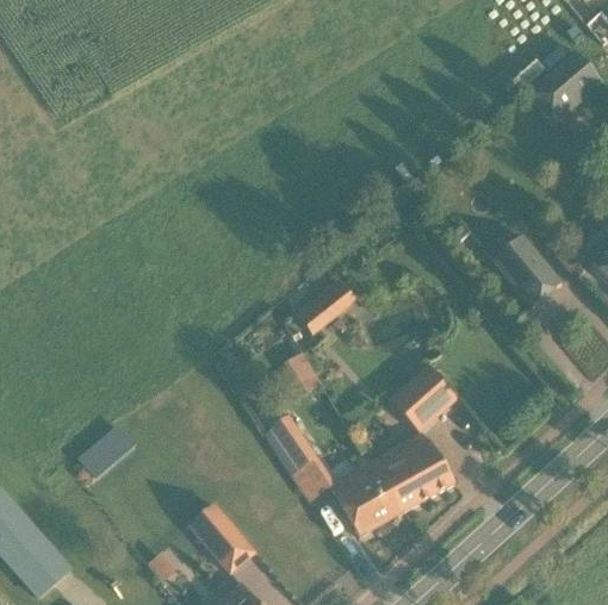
[(565,0),(603,44),(607,41),(607,0),(565,0)]
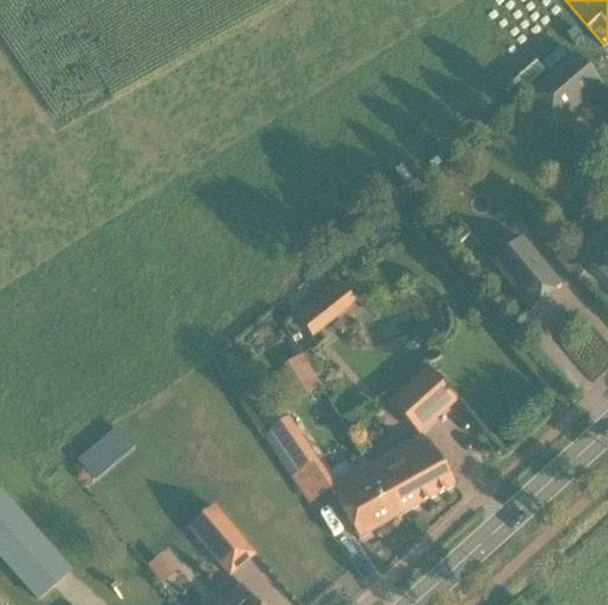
[(532,89),(559,122),(602,85),(576,52),(532,89)]
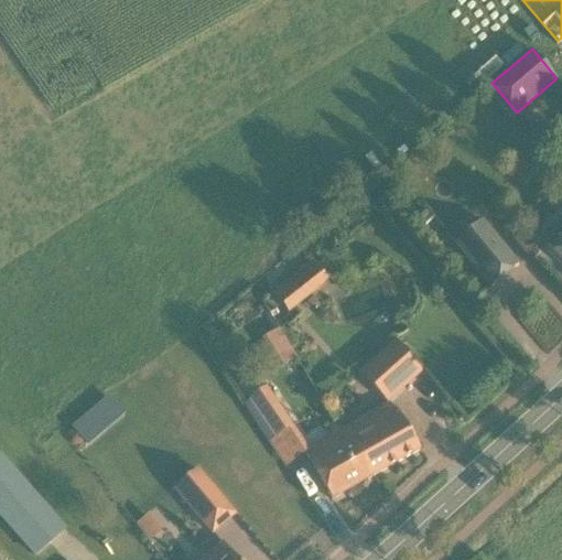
[(456,241),(493,286),(519,262),(483,218),(456,241)]
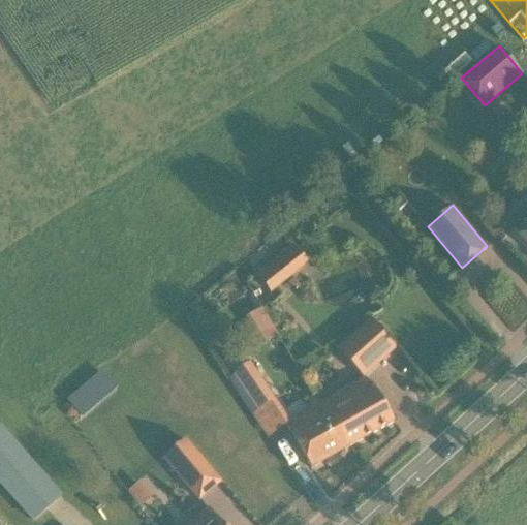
[(526,212),(512,227),(526,242),(526,212)]
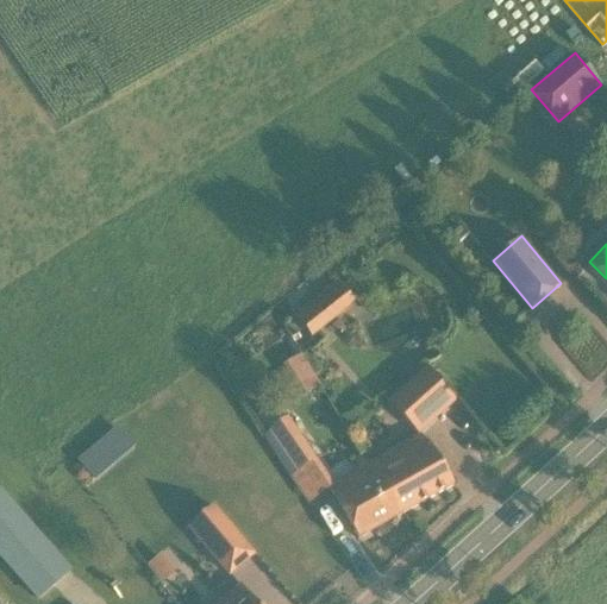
[(318,297),(296,314),(312,333),(332,316),(318,297)]
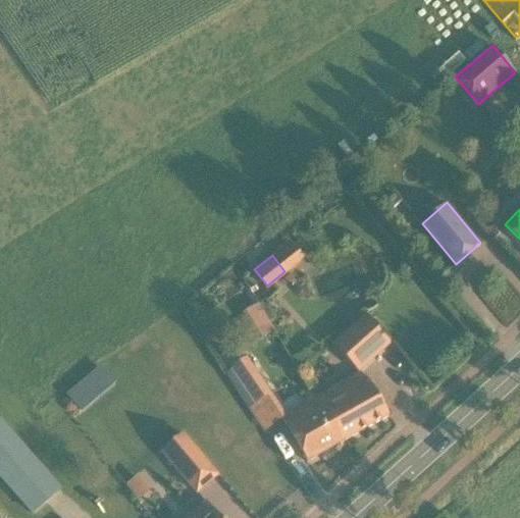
[(334,343),(346,355),(359,370),(393,341),(367,312),(334,343)]
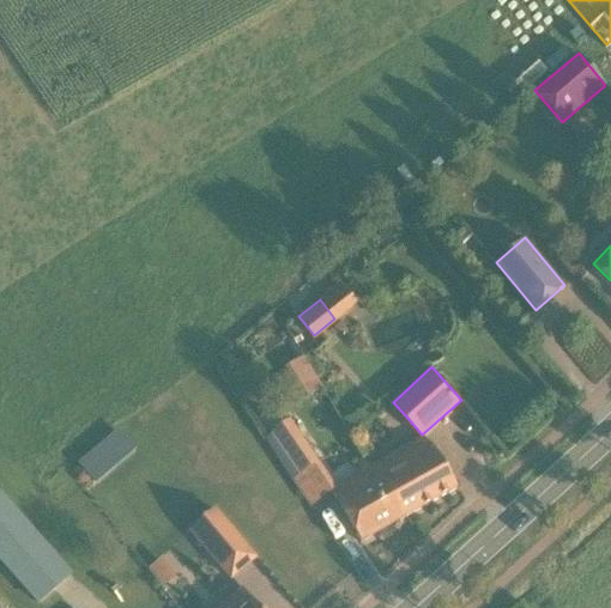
[(290,419),(274,431),(303,472),(319,460),(290,419)]
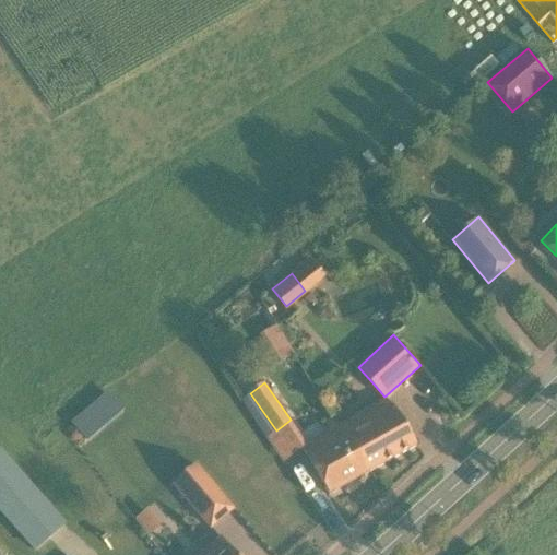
[(111,388),(72,416),(87,437),(127,409),(111,388)]
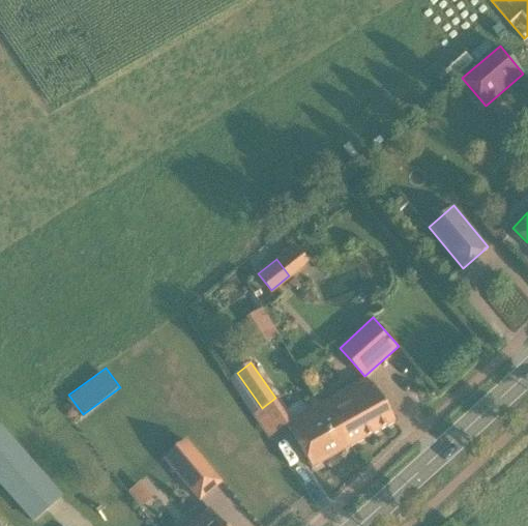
[(309,426),(294,434),(313,467),(396,420),(377,386),(373,388),(369,380),(348,392),(346,388),(319,404),(312,408),(301,413),(309,426)]
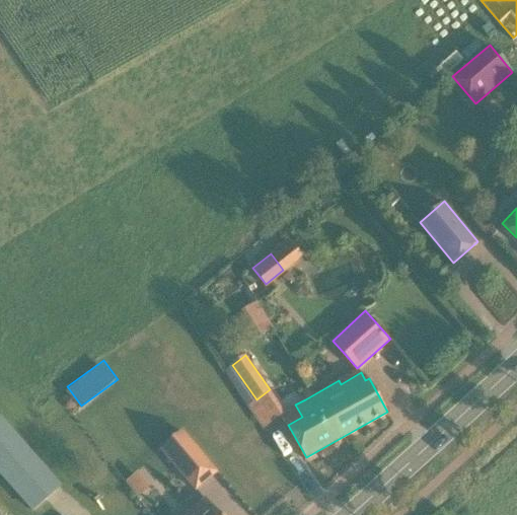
[(0,419),(0,471),(32,509),(62,483),(3,417),(0,419)]
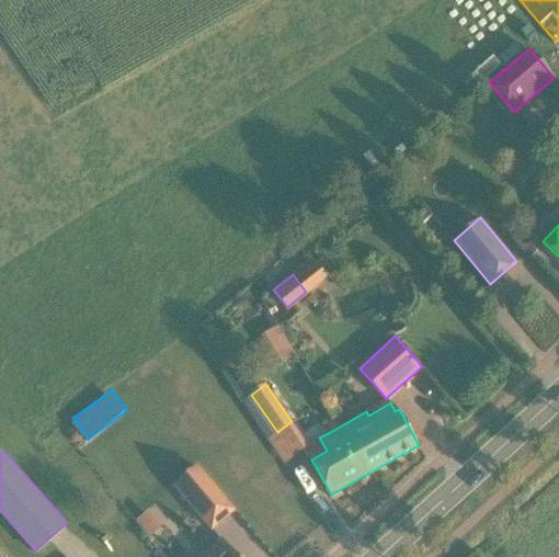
[(198,466),(175,485),(196,510),(219,490),(198,466)]
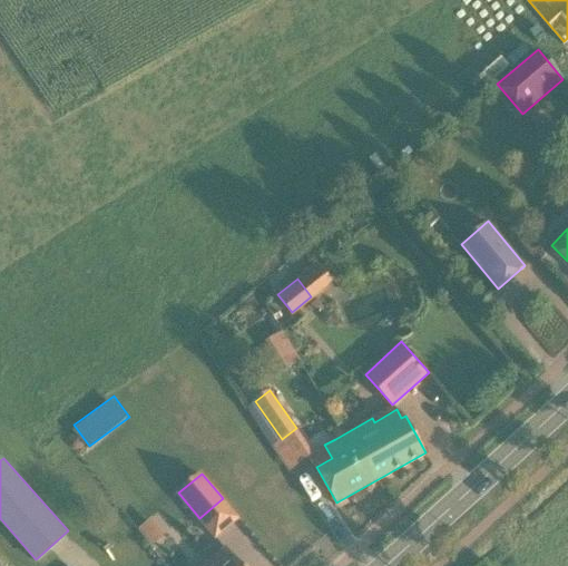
[(154,515),(139,525),(153,543),(167,533),(154,515)]
